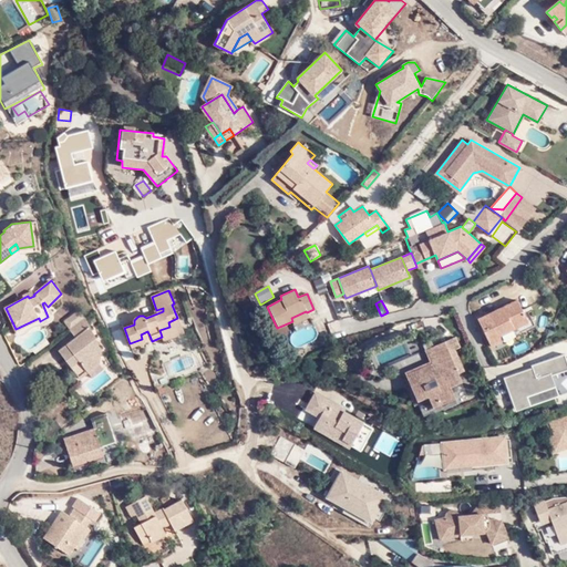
[(528,321),(523,310),(519,311),(515,301),(478,320),(492,347),(503,341),(500,336),(515,328),(528,321)]
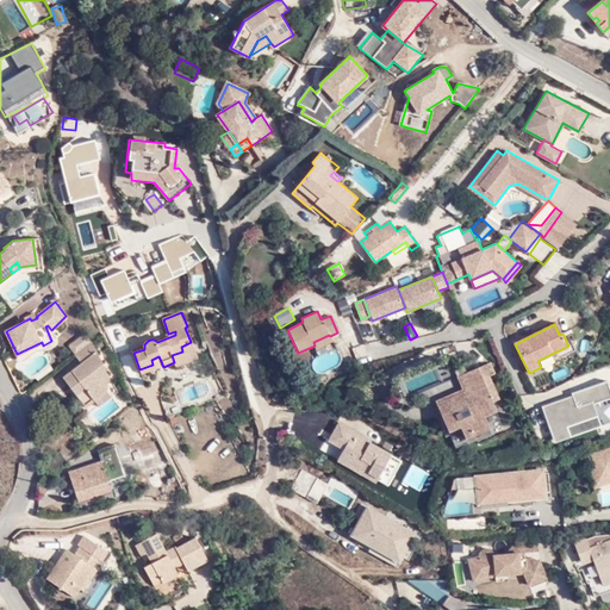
[(76,355),(91,344),(83,335),(68,346),(76,355)]
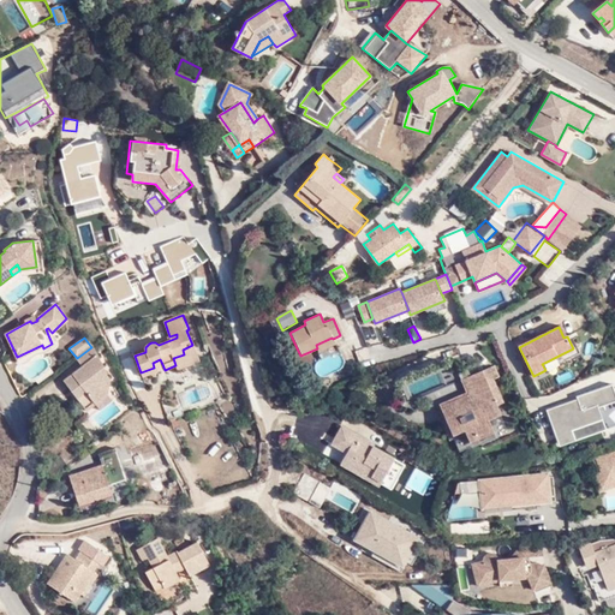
[(334,345),(333,339),(332,338),(316,345),(317,348),(318,351),(334,345)]
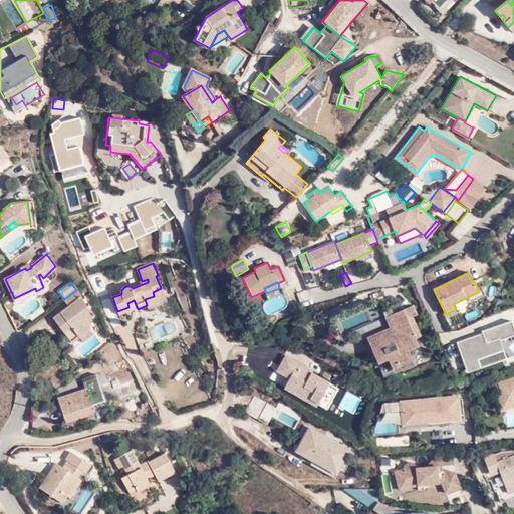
[(163,287),(161,288),(153,292),(154,296),(145,299),(147,305),(149,309),(168,301),(163,287)]
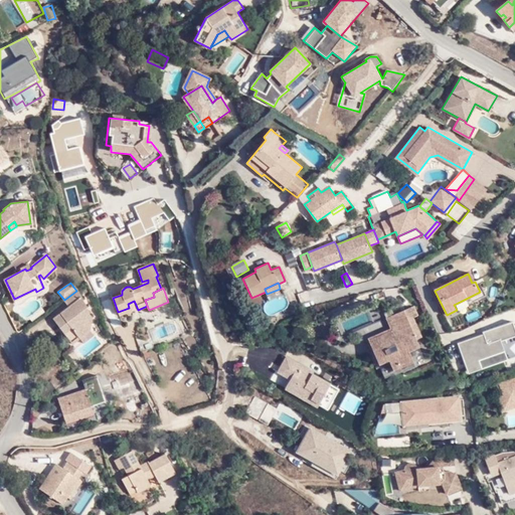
[(80,297),(76,291),(64,300),(64,301),(68,307),(80,297)]
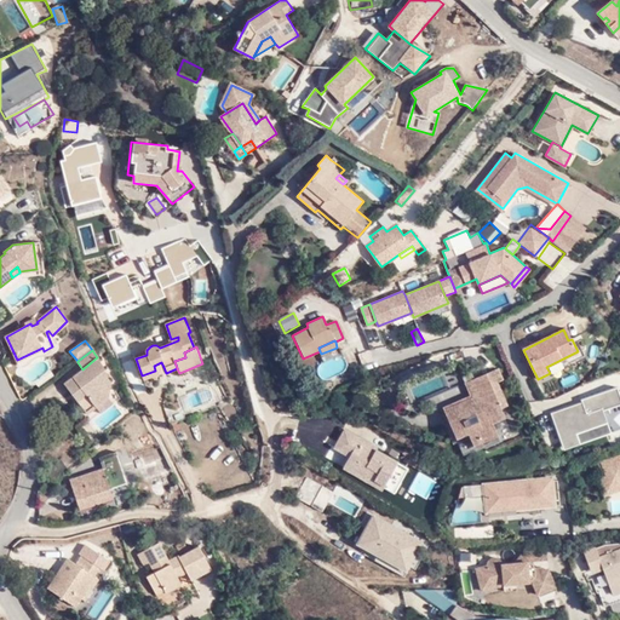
[(108,377),(97,357),(82,369),(63,384),(86,415),(96,407),(108,399),(112,382),(107,378),(108,377)]
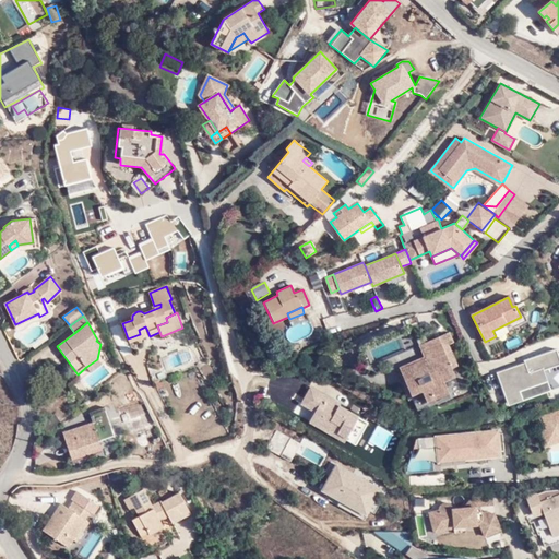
[(510,330),(508,323),(492,331),(496,336),(510,330)]
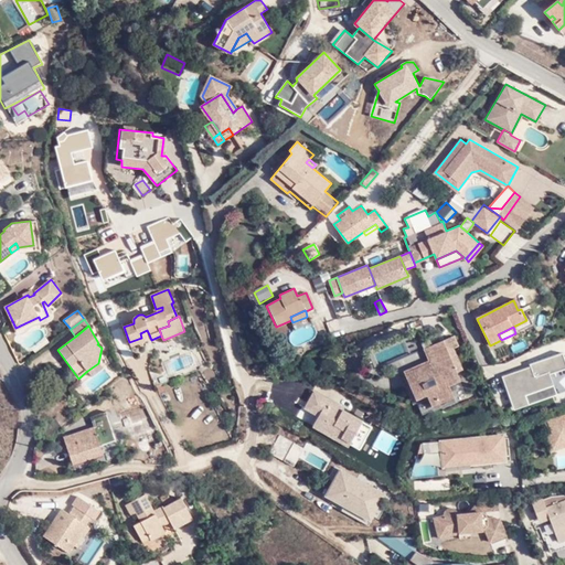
[(454,337),(445,340),(456,371),(460,370),(452,347),(457,345),(454,337)]
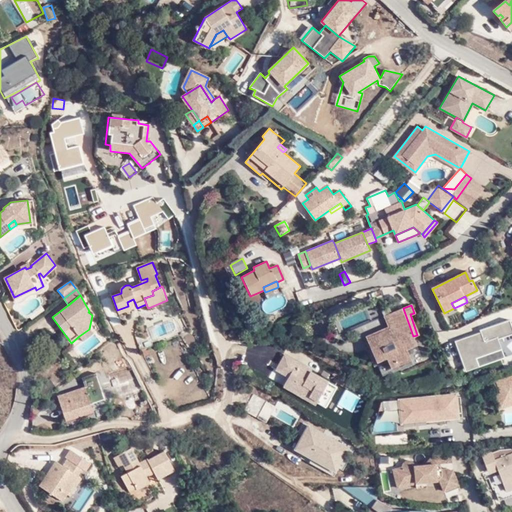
[(403,308),(384,315),(389,327),(366,336),(376,362),(388,358),(391,367),(411,360),(408,349),(416,346),(413,336),(403,308)]
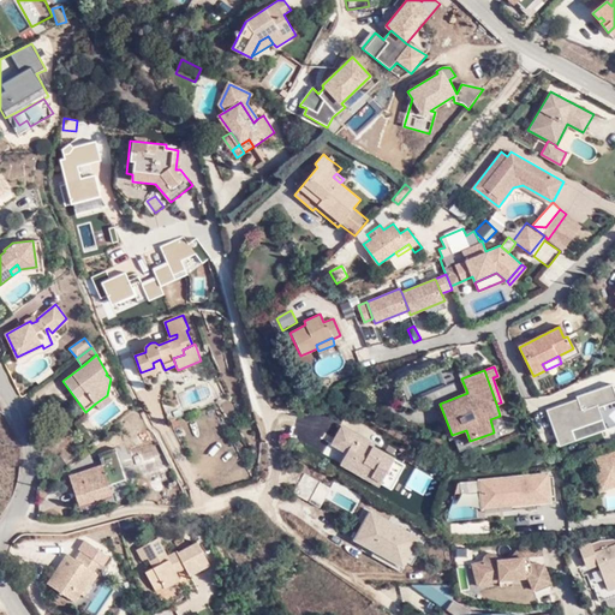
[(614,400),(614,392),(613,383),(577,396),(578,399),(547,410),(560,446),(575,440),(572,430),(603,419),(598,407),(614,400)]
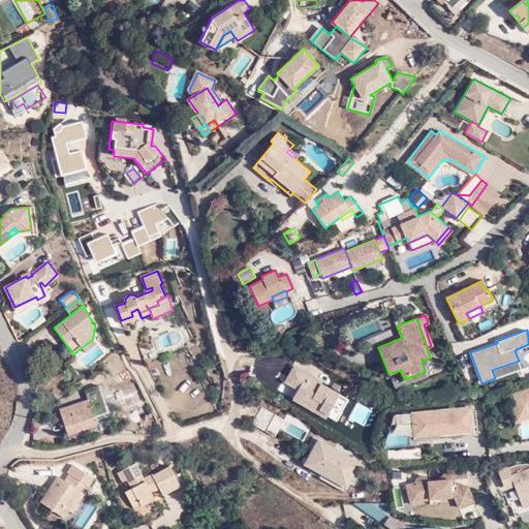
[(92,340),(82,347),(86,352),(96,344),(92,340)]
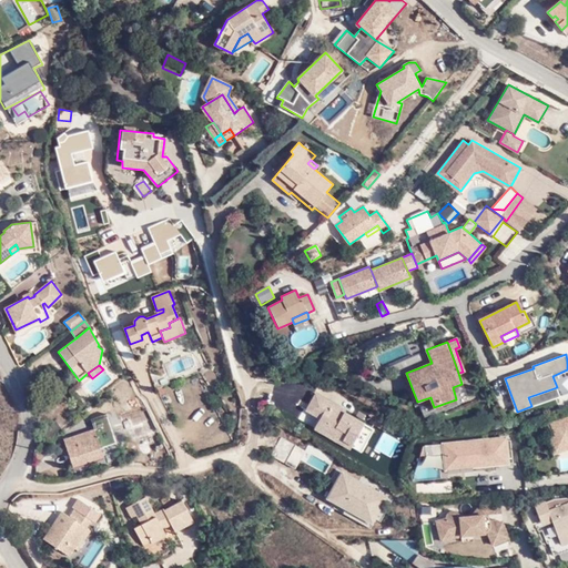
[(350,449),(366,422),(346,409),(346,408),(316,392),(306,409),(320,417),(313,428),(350,449)]
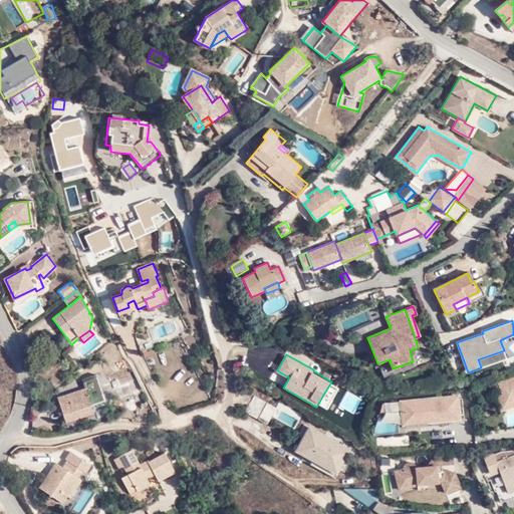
[(351,378),(337,370),(334,374),(340,378),(338,381),(346,387),(351,378)]
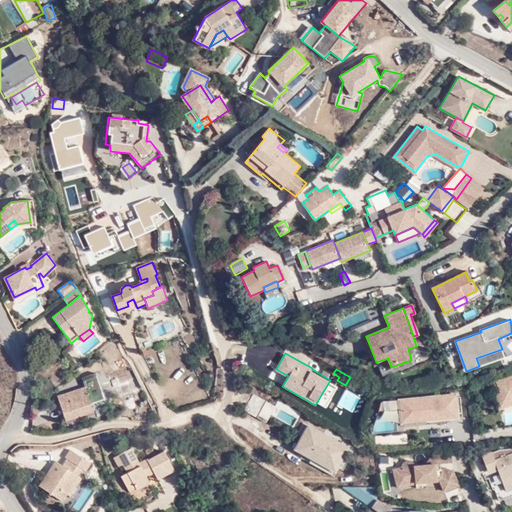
[(105,399),(97,373),(82,378),(85,388),(58,397),(66,421),(93,411),(91,404),(105,399)]
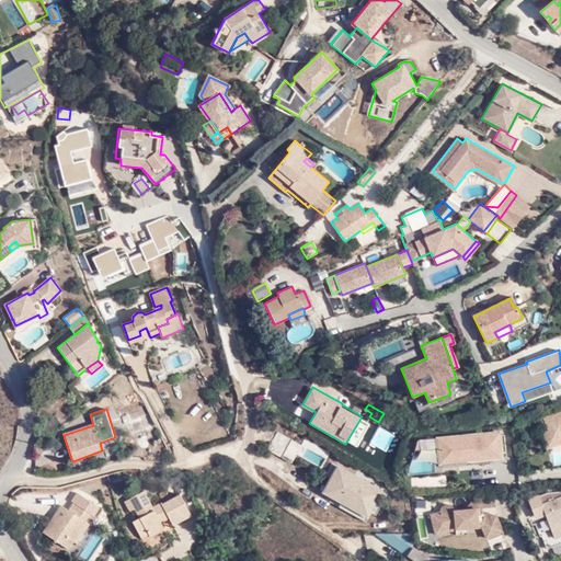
[(560,411),(544,418),(548,431),(542,433),(548,447),(560,443),(559,436),(560,434),(560,411)]
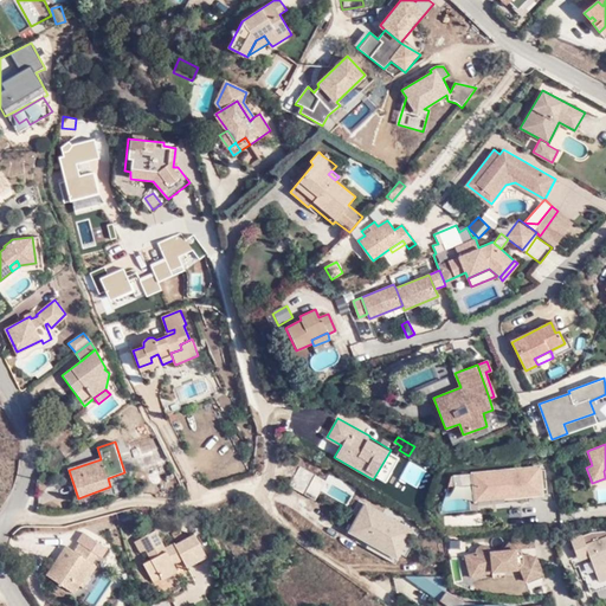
[(356,485),(328,474),(327,477),(298,465),(289,488),(316,500),(320,491),(349,503),(356,485)]
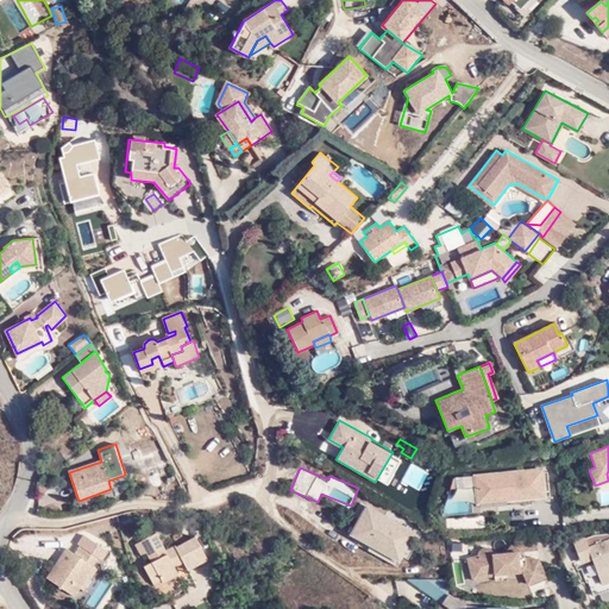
[(477,487),(478,495),(479,503),(503,501),(503,497),(515,495),(522,495),(522,500),(529,498),(528,494),(548,493),(546,472),(519,476),(519,479),(507,481),(507,473),(477,477),(477,487)]
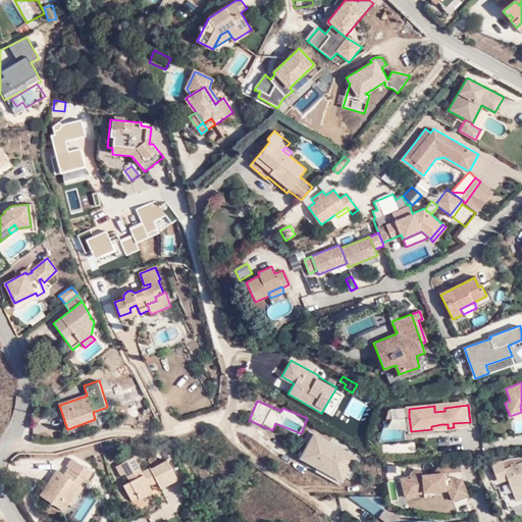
[(409,409),(389,410),(390,419),(409,417),(409,409)]
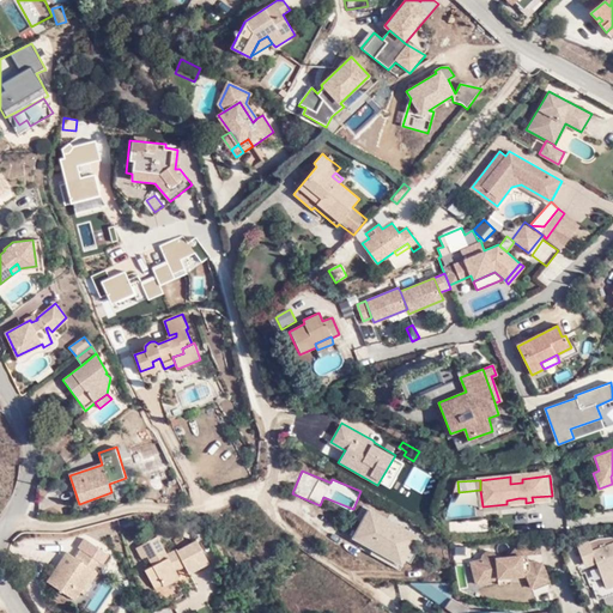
[(417,536),(369,510),(353,538),(401,564),(417,536)]
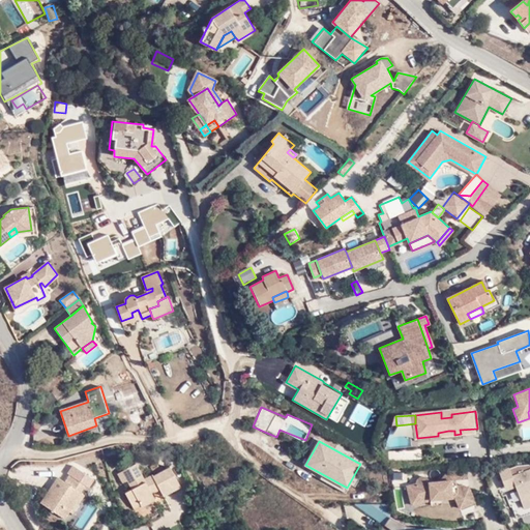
[(137,463),(122,471),(127,480),(133,489),(125,493),(133,505),(139,502),(141,505),(141,507),(155,499),(152,493),(150,490),(157,486),(159,489),(164,496),(181,486),(170,467),(153,476),(146,480),(145,477),(137,463)]
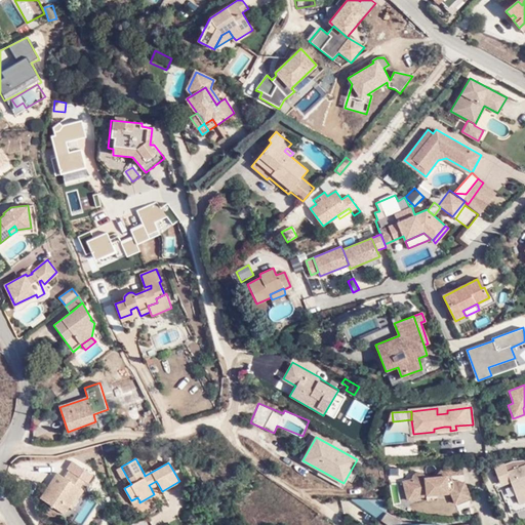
[(524,460),(496,468),(501,489),(511,486),(519,522),(524,520),(524,460)]
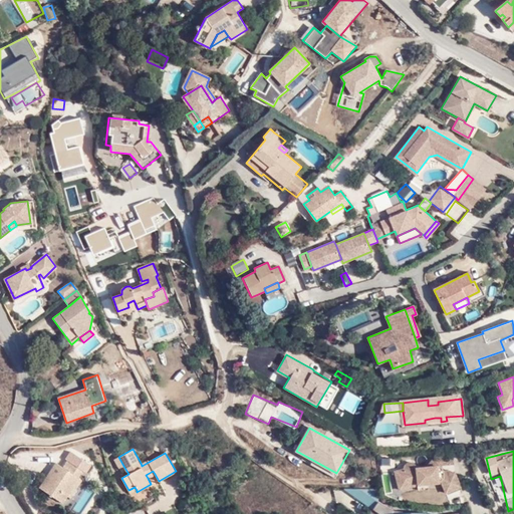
[(92,466),(70,452),(65,459),(67,460),(63,467),(56,463),(40,488),(63,503),(67,496),(70,498),(83,480),(77,476),(81,470),(87,474),(92,466)]
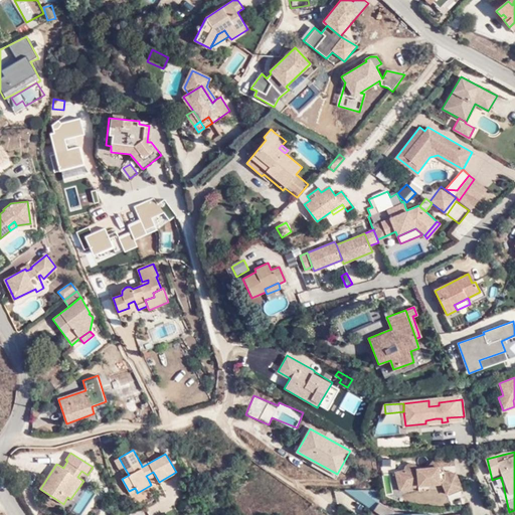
[(124,467),(119,458),(115,460),(120,469),(124,467)]
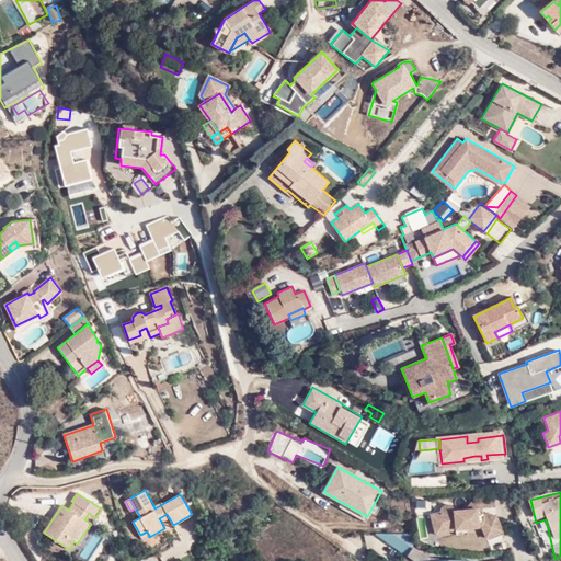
[(497,514),(493,516),(487,518),(485,515),(484,513),(483,511),(481,508),(477,507),(470,508),(456,510),(456,511),(441,512),(441,510),(430,514),(435,535),(450,530),(457,529),(466,529),(482,528),(487,539),(504,531),(497,514)]
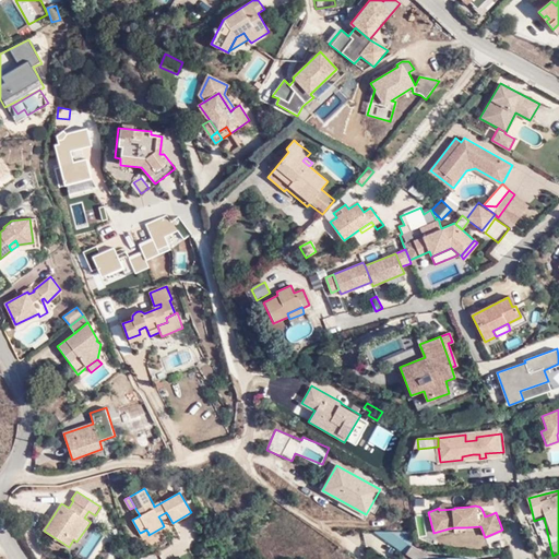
[(432,558),(412,549),(412,532),(368,533),(368,546),(378,546),(385,549),(387,549),(406,558),(432,558)]
